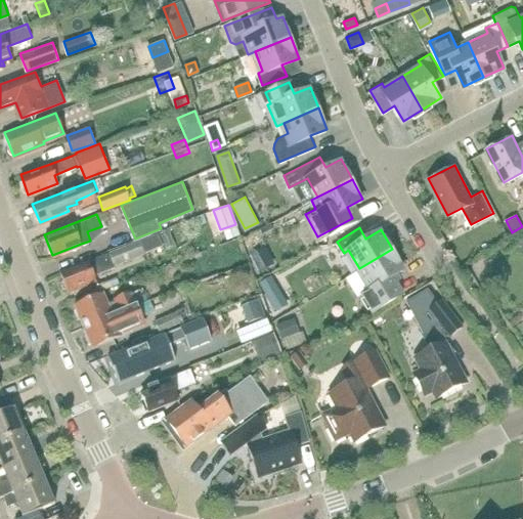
[(159,232),(139,240),(144,252),(163,245),(159,232)]
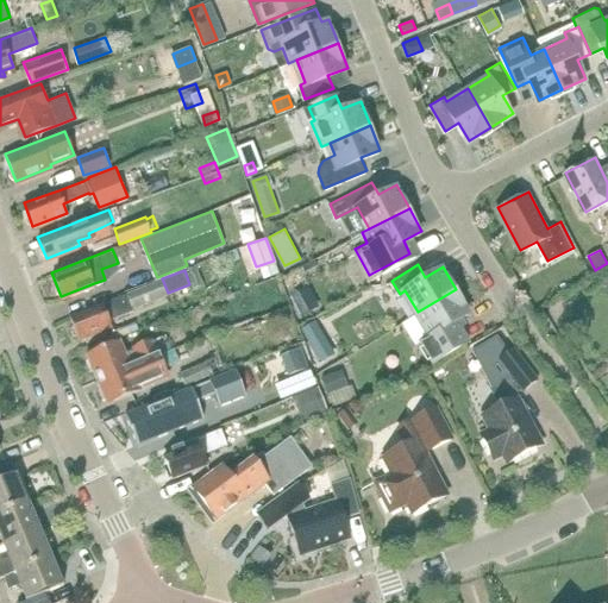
[(125,293),(68,314),(77,338),(111,325),(108,319),(132,309),(132,307),(151,300),(145,284),(125,293)]
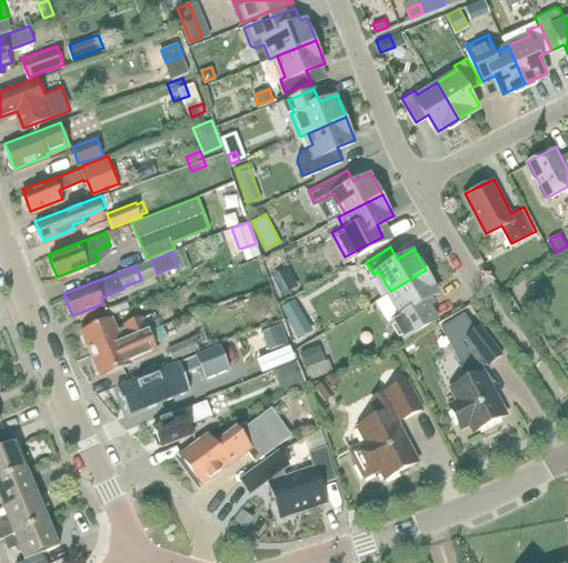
[(271,273),(278,285),(294,278),(287,265),(271,273)]
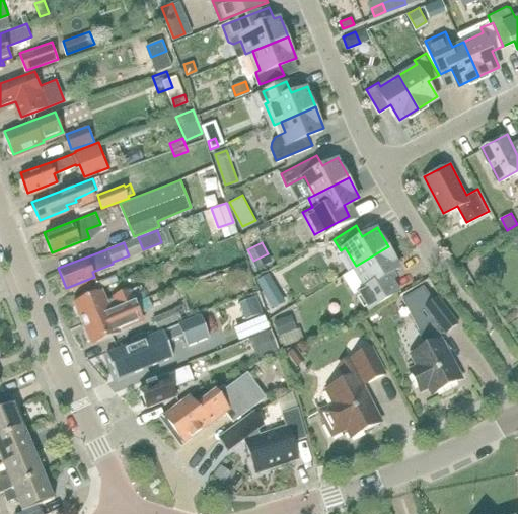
[(388,246),(356,266),(367,284),(362,287),(366,292),(357,297),(366,312),(375,307),(397,295),(385,274),(399,265),(388,246)]
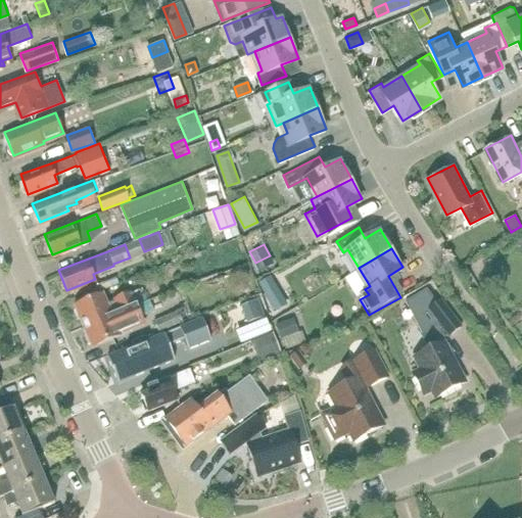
[(270,273),(257,280),(267,294),(278,287),(270,273)]
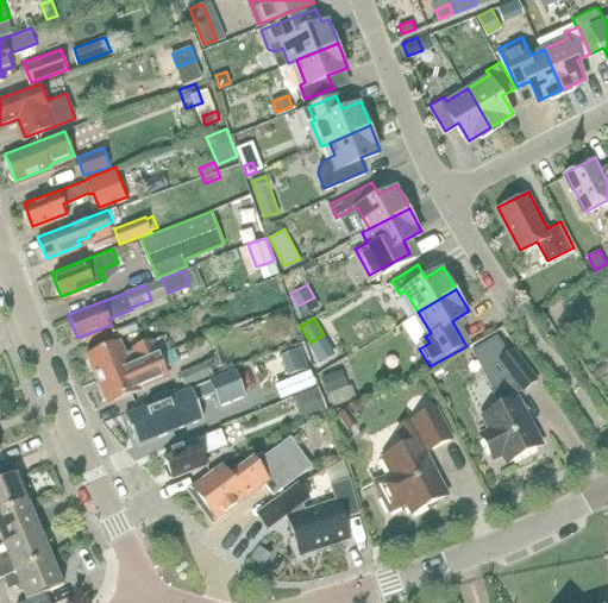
[(157,351),(171,345),(167,332),(152,338),(151,338),(132,345),(133,347),(126,350),(121,338),(87,352),(96,376),(157,351)]
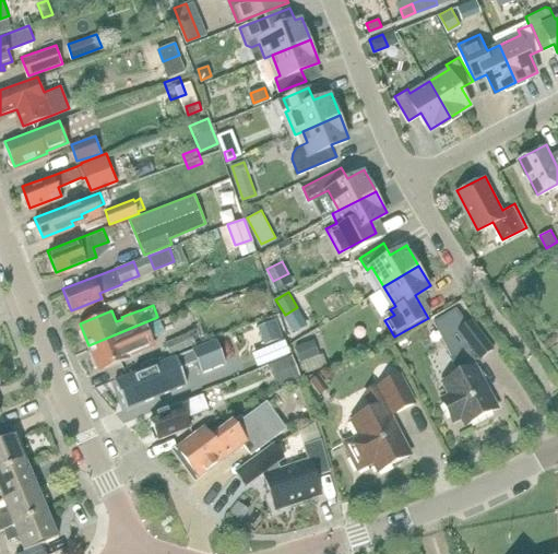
[(455,307),(434,319),(453,354),(451,355),(460,372),(443,380),(450,392),(442,397),(454,420),(462,415),(466,423),(499,405),(476,363),(475,364),(474,360),(479,355),(481,356),(494,346),(473,319),(467,322),(455,307)]
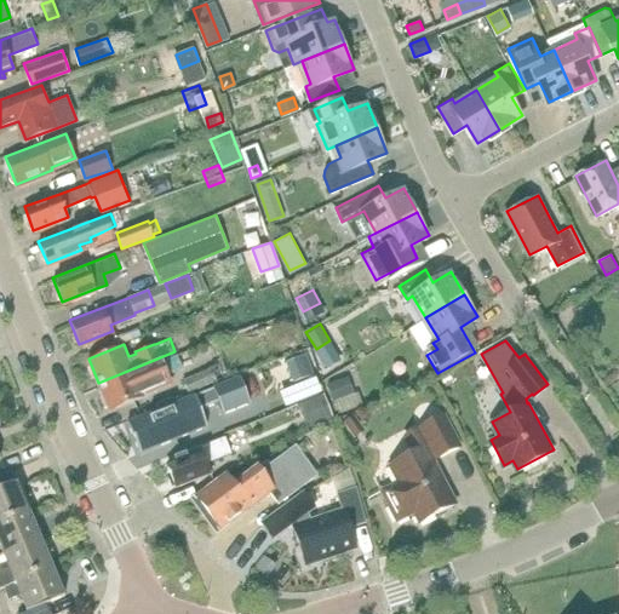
[(305,351),(285,360),(293,379),(313,372),(305,351)]
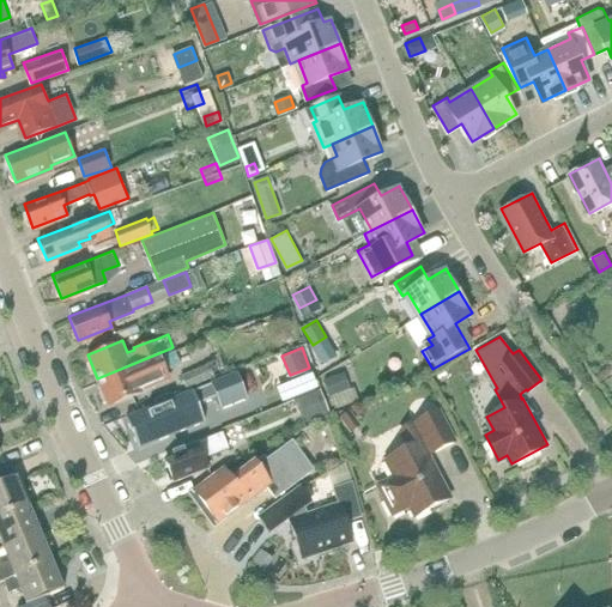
[(168,377),(164,366),(158,353),(97,378),(107,402),(168,377)]
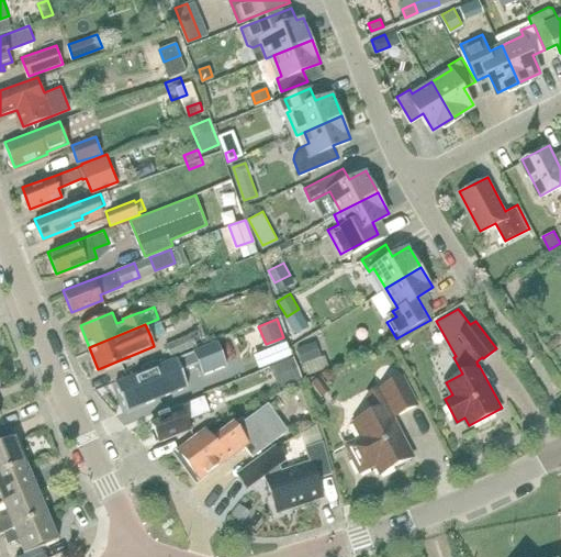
[(170,354),(194,343),(190,332),(166,343),(170,354)]
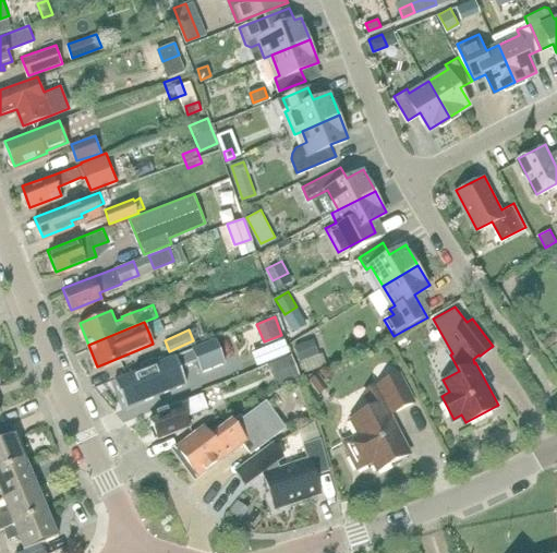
[(216,337),(116,377),(126,405),(186,381),(181,368),(197,361),(201,370),(226,360),(216,337)]
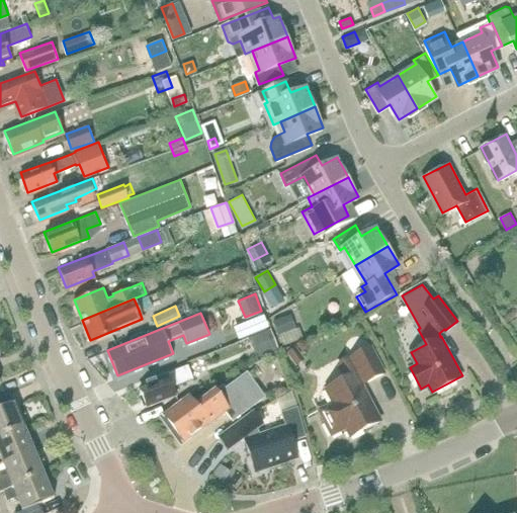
[(287,314),(274,319),(278,332),(291,327),(287,314)]
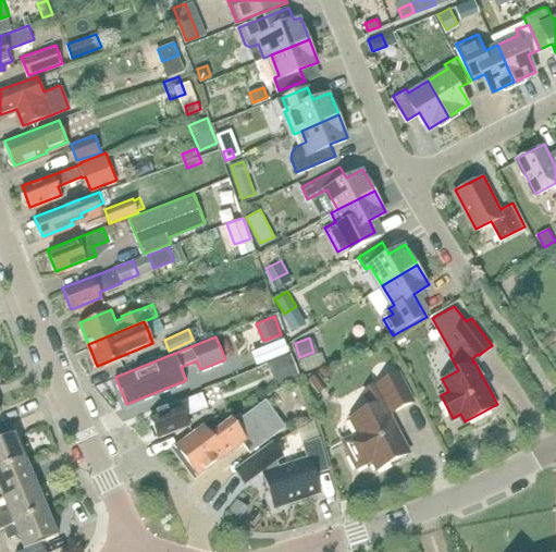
[(276,380),(295,372),(287,353),(269,359),(276,380)]
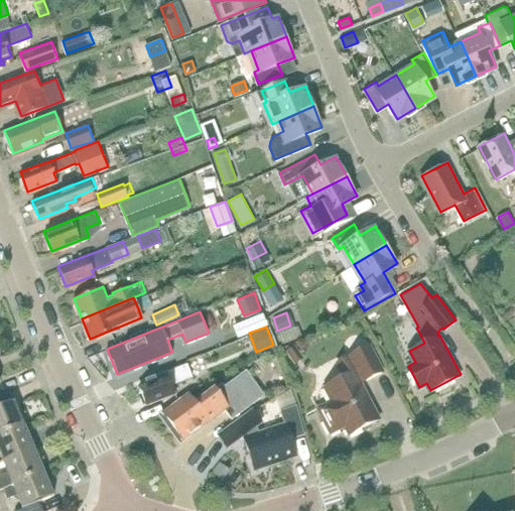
[(371,344),(338,361),(346,376),(326,386),(333,399),(318,406),(331,431),(346,424),(350,432),(380,416),(361,380),(363,380),(384,369),(371,344)]
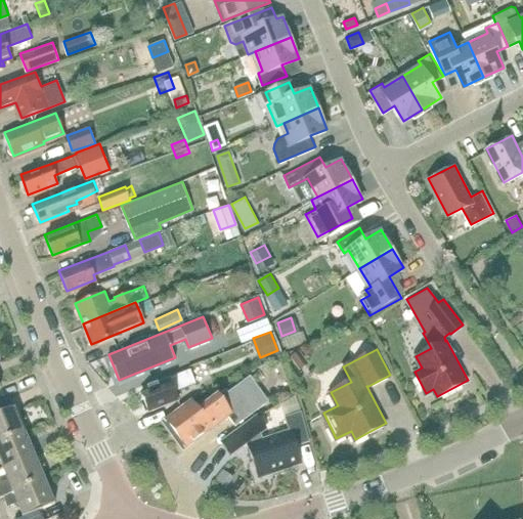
[(300,350),(293,355),(301,365),(307,360),(300,350)]
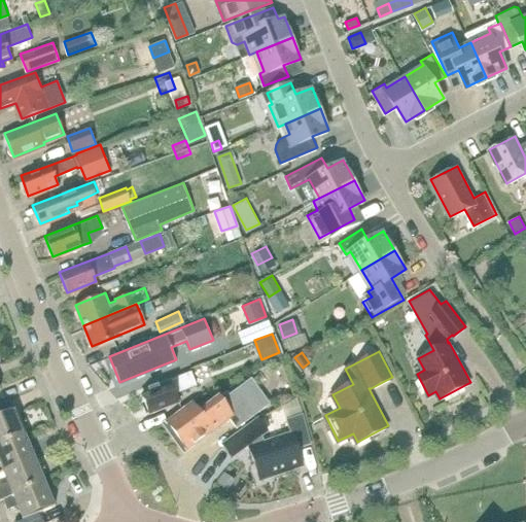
[(195,382),(190,371),(149,386),(150,388),(142,391),(149,410),(178,399),(173,387),(177,386),(178,389),(195,382)]
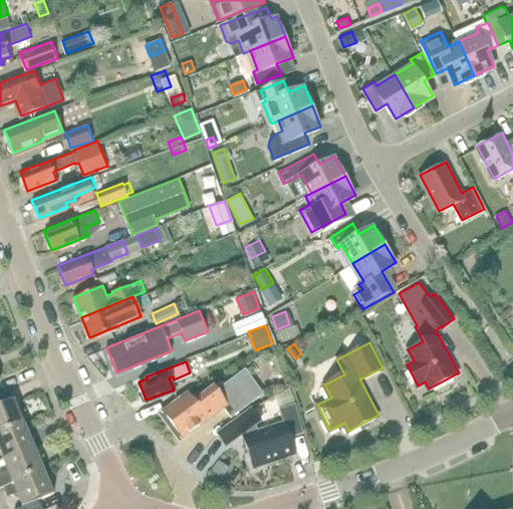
[(184,437),(224,407),(231,416),(264,392),(245,366),(223,383),(221,380),(215,385),(214,384),(195,398),(188,389),(163,408),(184,437)]
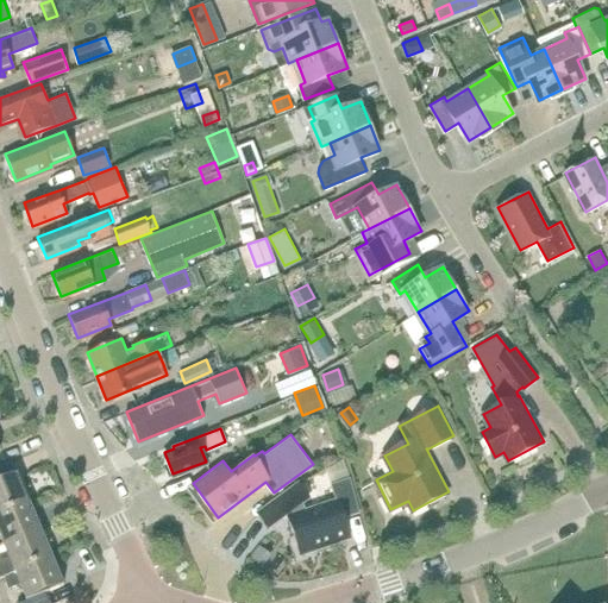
[(0,479),(0,512),(30,500),(18,472),(0,479)]
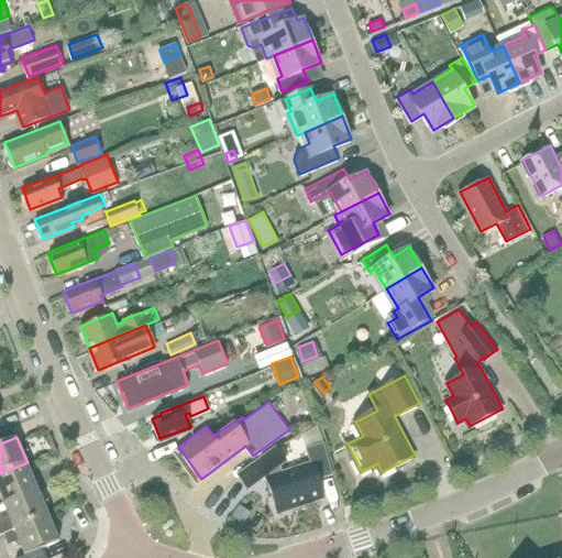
[(318,478),(332,472),(323,440),(306,447),(311,461),(282,471),(278,462),(285,458),(276,446),(239,473),(248,484),(264,472),(266,477),(278,510),(323,494),(318,478)]
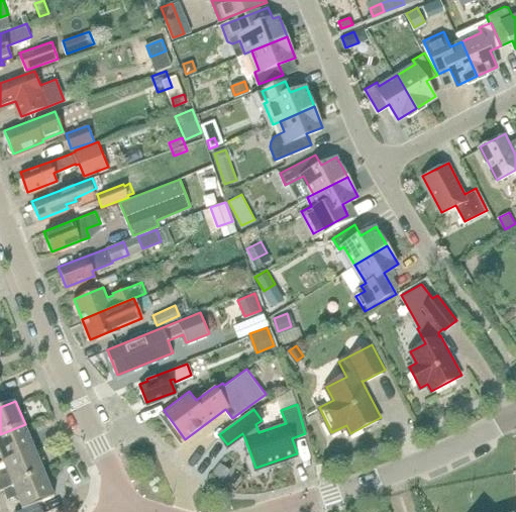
[(35,448),(25,424),(0,434),(0,455),(2,462),(35,448)]
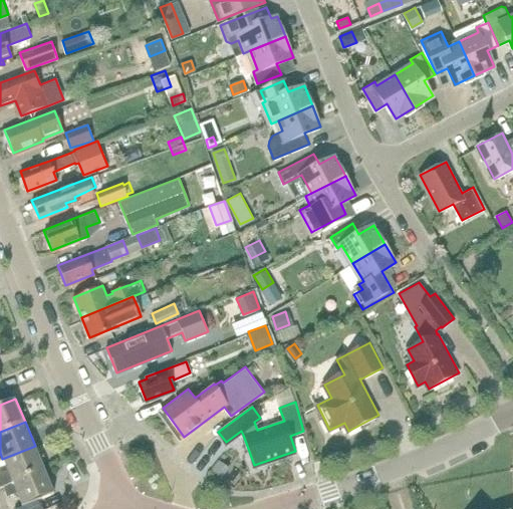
[(12,482),(44,468),(35,446),(2,459),(7,469),(0,471),(0,486),(4,485),(12,482)]
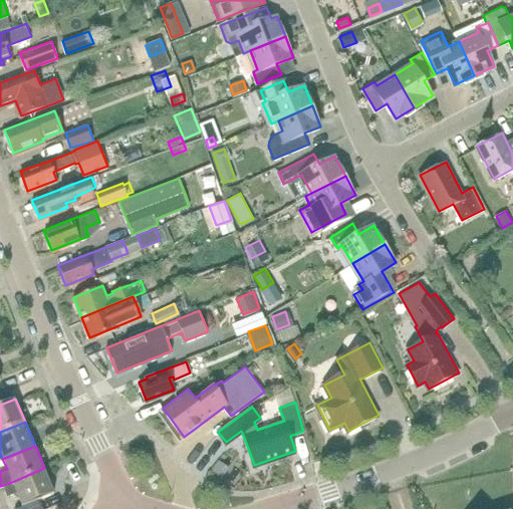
[(54,494),(46,474),(44,468),(12,482),(4,485),(8,495),(16,491),(21,505),(14,508),(43,508),(39,500),(54,494)]
